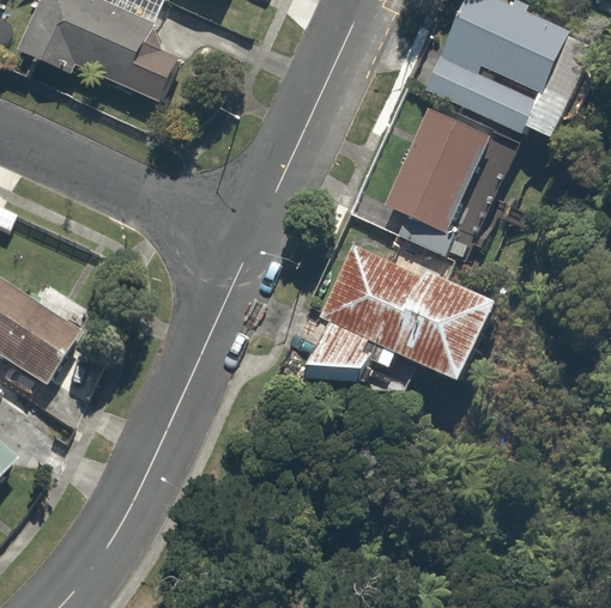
[(97,0),(97,1),(95,0),(35,0),(16,47),(68,71),(73,59),(159,97),(176,59),(141,43),(161,0),(97,0)]
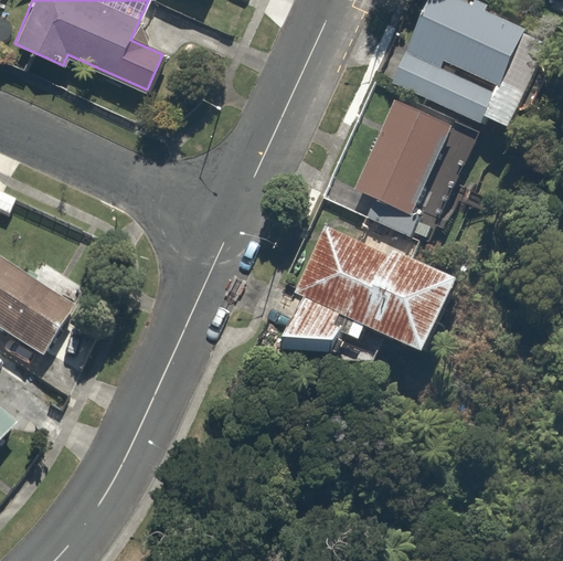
[(524,30),(461,0),(429,0),(392,83),(477,123),(480,115),(506,127),(531,72),(510,62),(524,30)]
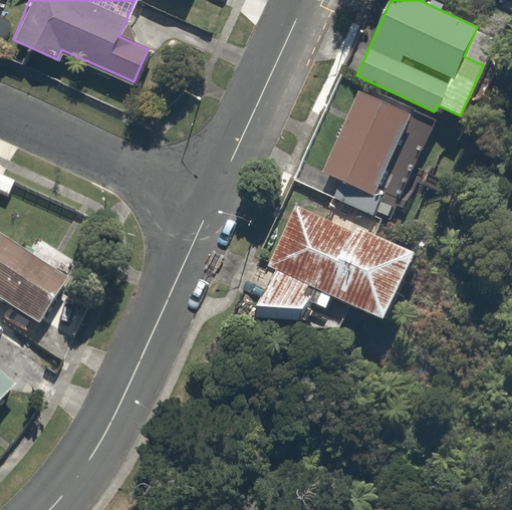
[(416,122),(360,94),(322,169),(339,177),(330,195),(368,214),(416,122)]
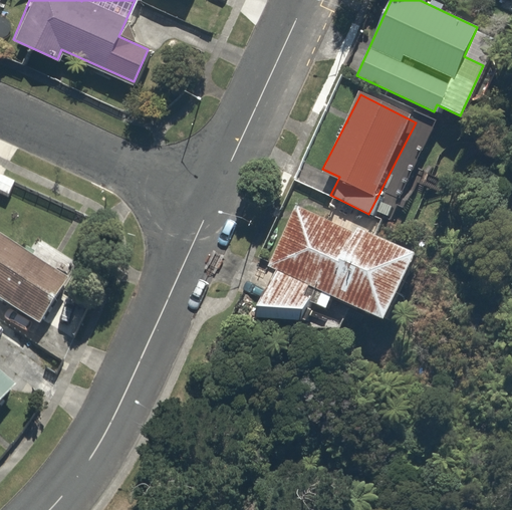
[(274,273),(255,314),(309,316),(322,290),(389,322),(418,260),(297,202),(265,268),(274,273)]
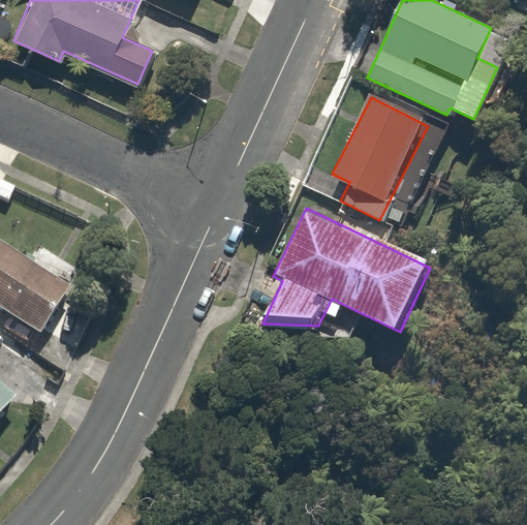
[(0,306),(40,332),(80,268),(32,238),(22,255),(0,242),(0,306)]
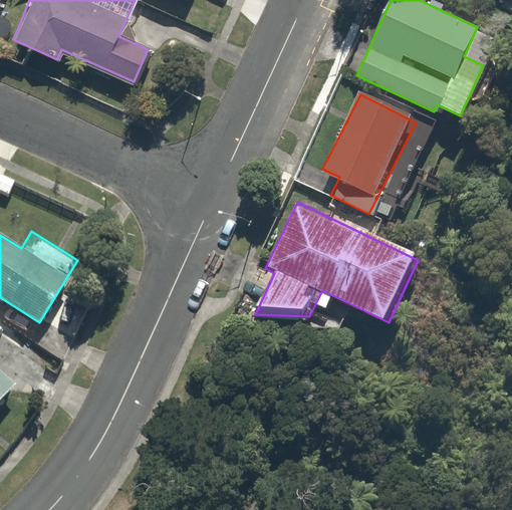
[(0,398),(13,384),(0,370),(0,398)]
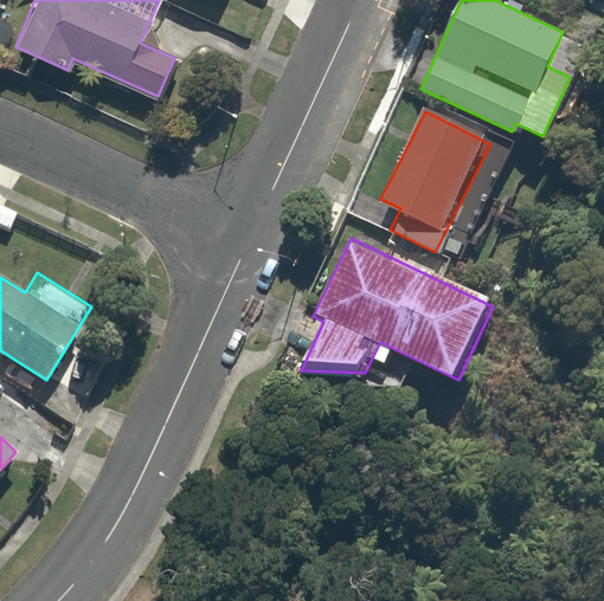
All buildings are outlined.
